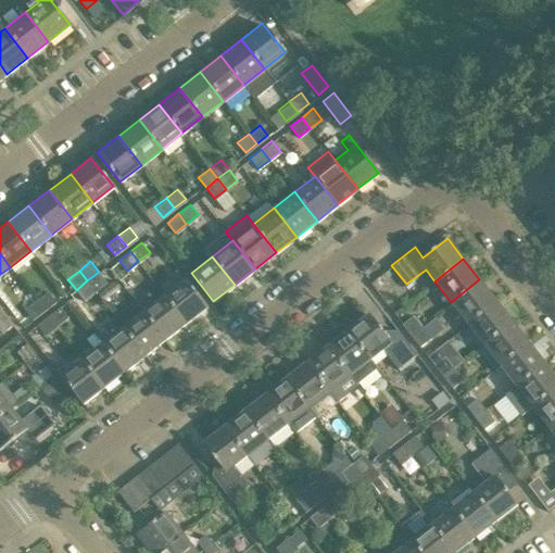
[(87,280),(95,290),(106,281),(99,272),(87,280)]
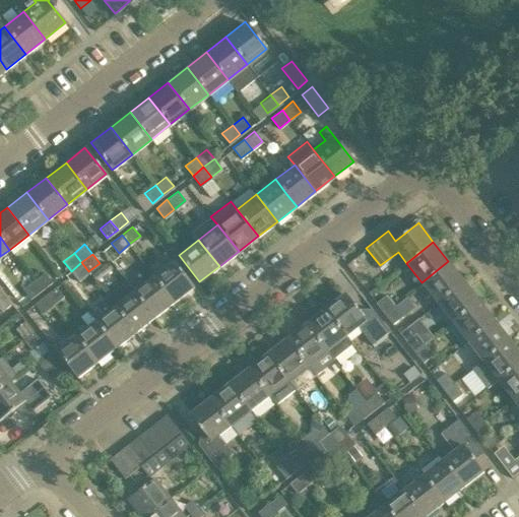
[(193,286),(172,259),(152,274),(174,302),(193,286)]
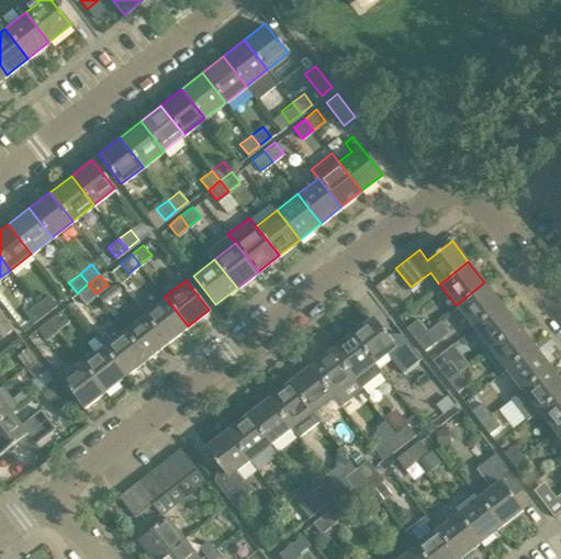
[(103,303),(121,289),(114,281),(97,294),(103,303)]
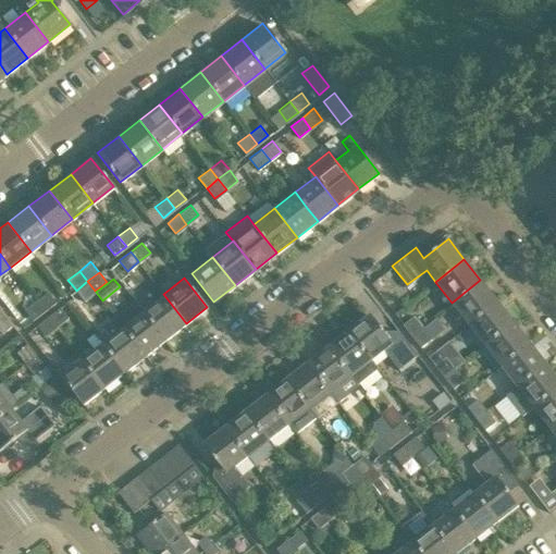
[(480,280),(452,303),(468,323),(496,300),(480,280)]
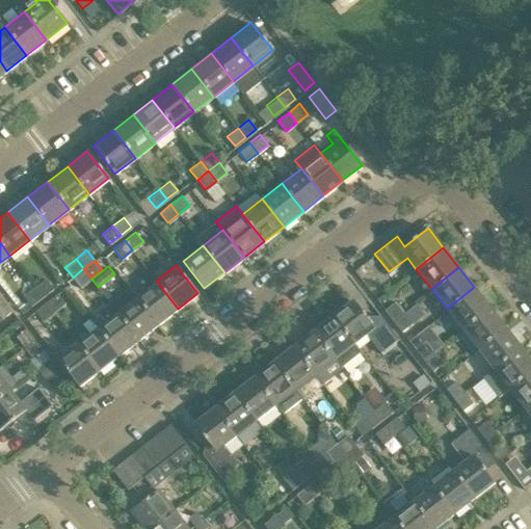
[(83,268),(73,278),(80,287),(90,278),(83,268)]
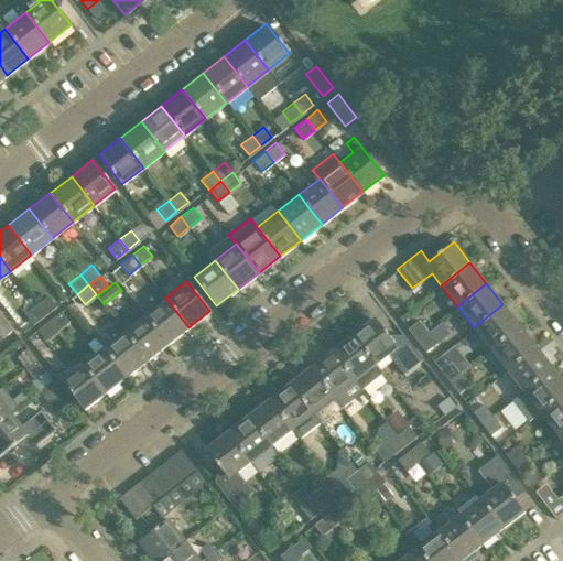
[(35,304),(43,314),(55,305),(47,295),(35,304)]
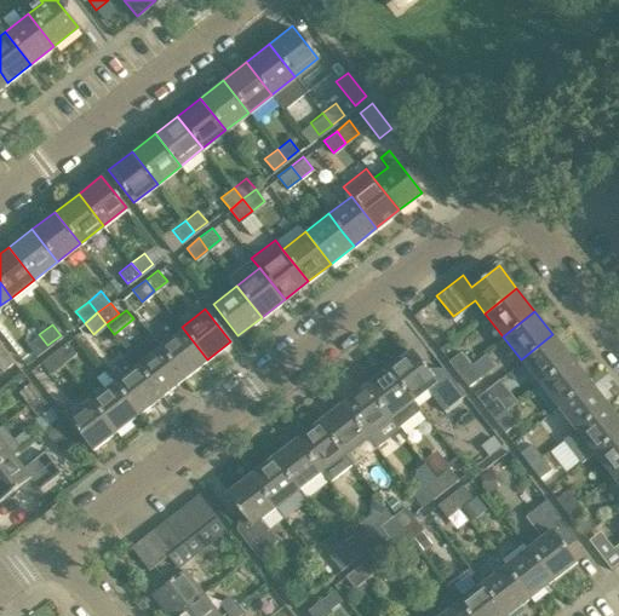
[(207,360),(182,327),(159,345),(184,376),(207,360)]
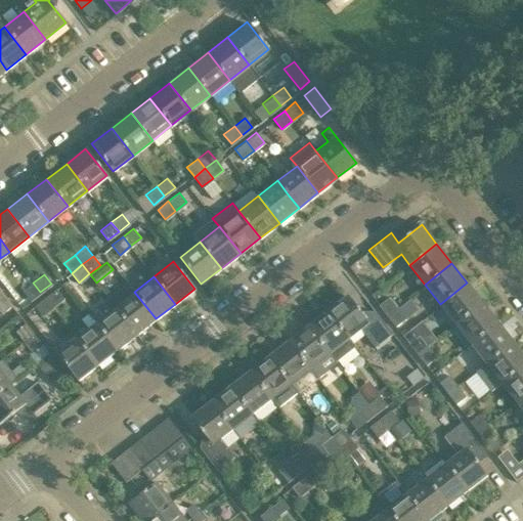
[(30,300),(40,292),(33,283),(23,291),(30,300)]
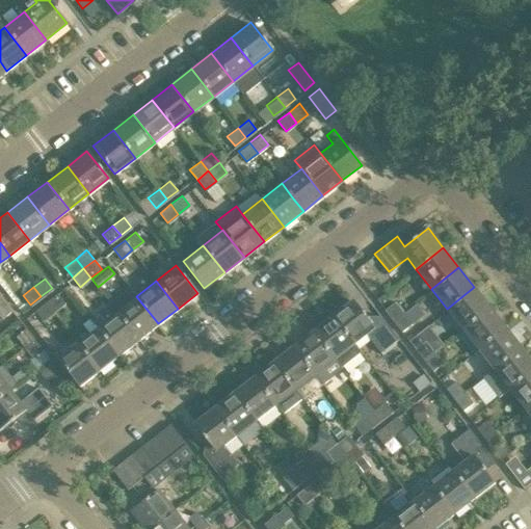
[(474,287),(447,309),(462,328),(489,307),(474,287)]
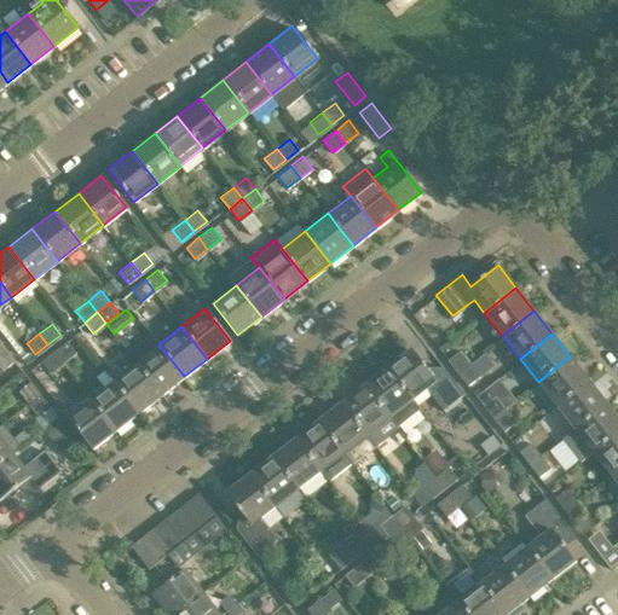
[(53,352),(62,363),(75,352),(67,341),(53,352)]
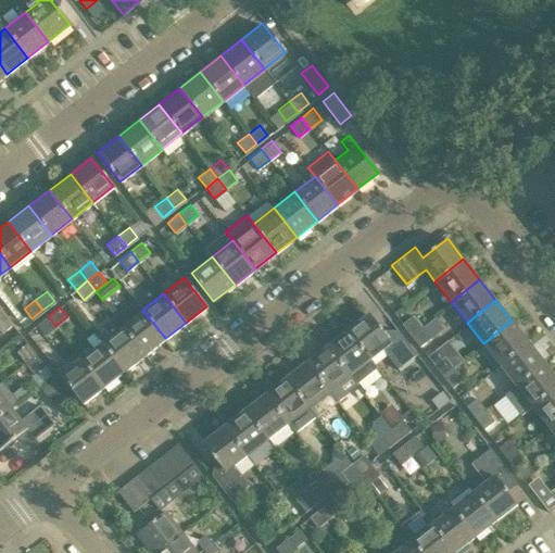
[(165,338),(142,310),(123,326),(144,354),(165,338)]
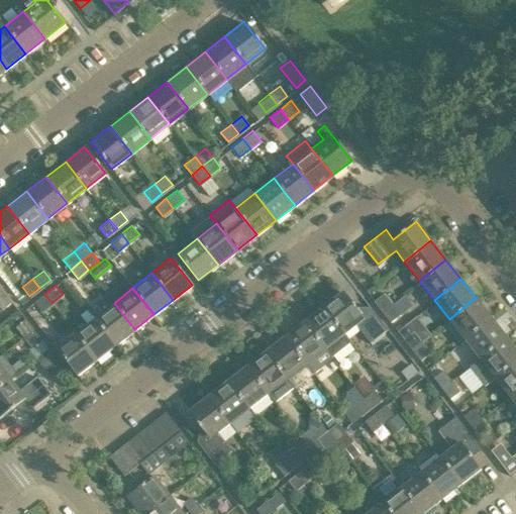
[(3,290),(0,292),(0,307),(1,308),(11,301),(3,290)]
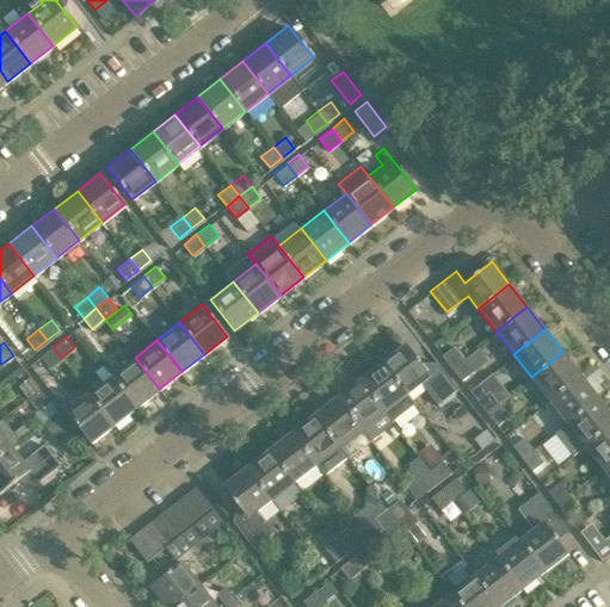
[(381,361),(406,392),(420,382),(437,403),(457,388),(436,361),(425,371),(404,344),(381,361)]
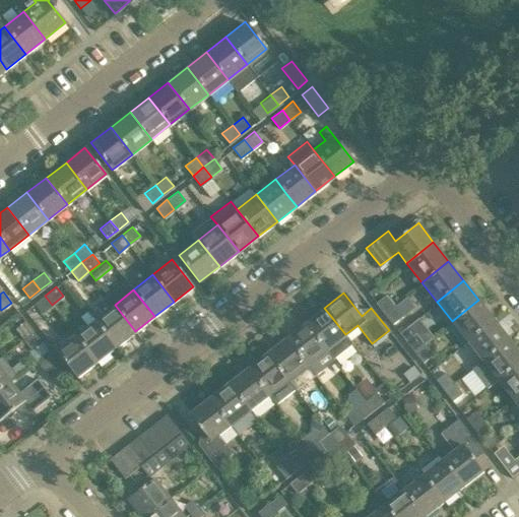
[(383,313),(393,305),(385,295),(375,302),(383,313)]
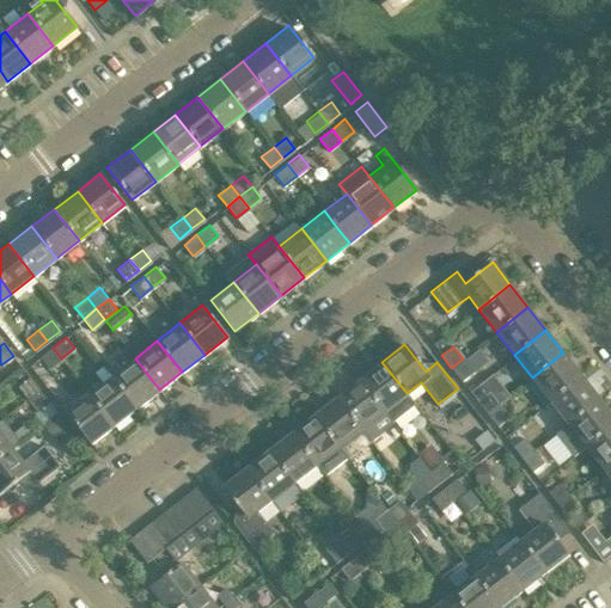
[(53,348),(41,357),(49,368),(61,358),(53,348)]
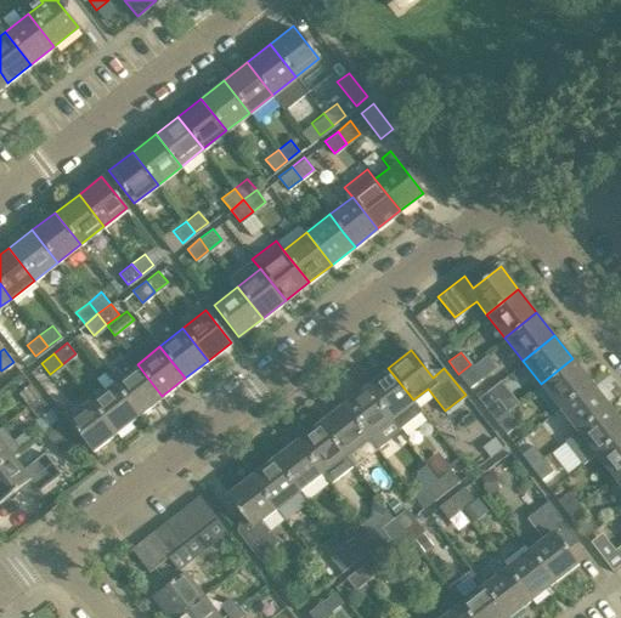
[(572,358),(541,384),(558,407),(590,381),(572,358)]
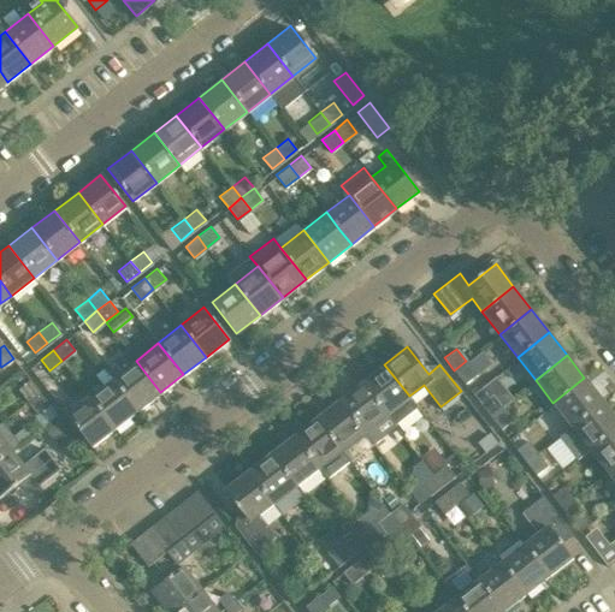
[(160,392),(136,361),(112,379),(137,410),(160,392)]
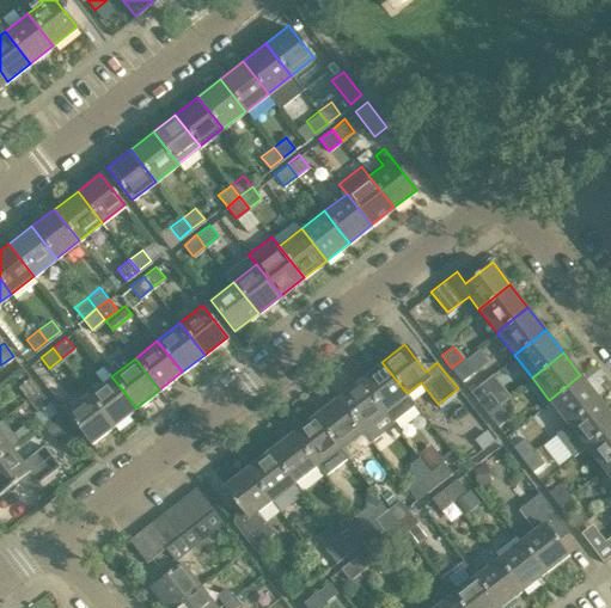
[(472,370),(463,358),(451,368),(460,380),(472,370)]
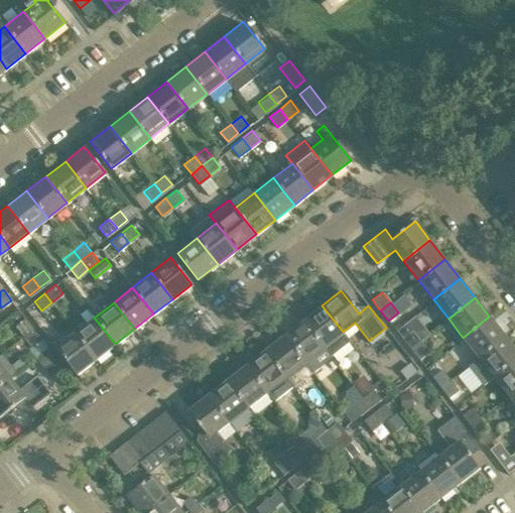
[(350,342),(343,332),(322,305),(302,321),(324,347),(331,357),(350,342)]
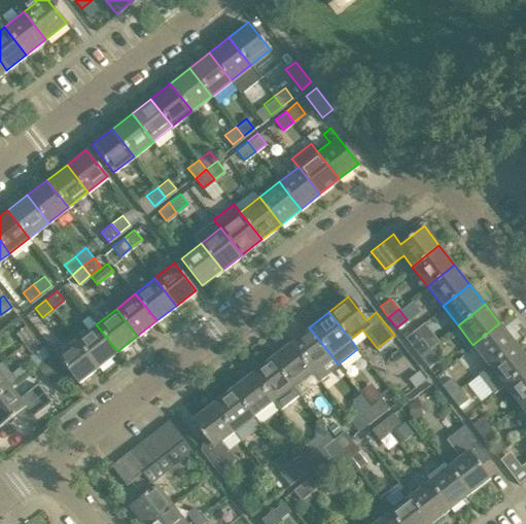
[(499,323),(472,345),(489,364),(516,343),(499,323)]
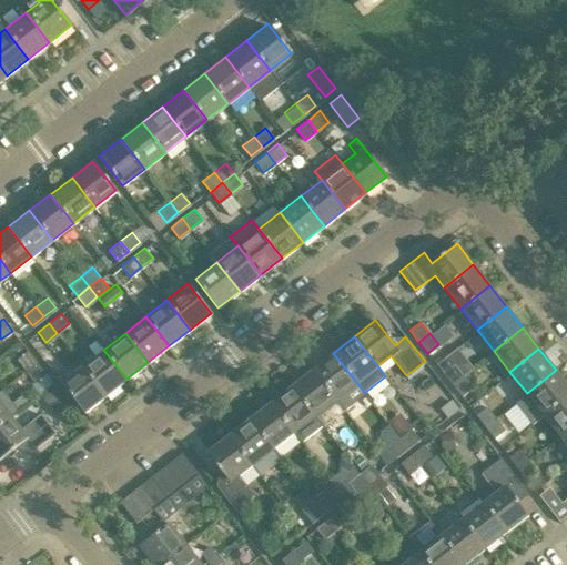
[(36,361),(27,350),(17,359),(24,370),(36,361)]
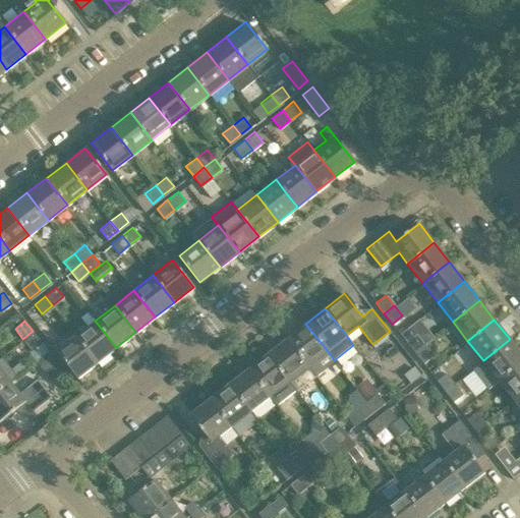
[(116,347),(95,321),(75,336),(97,362),(116,347)]
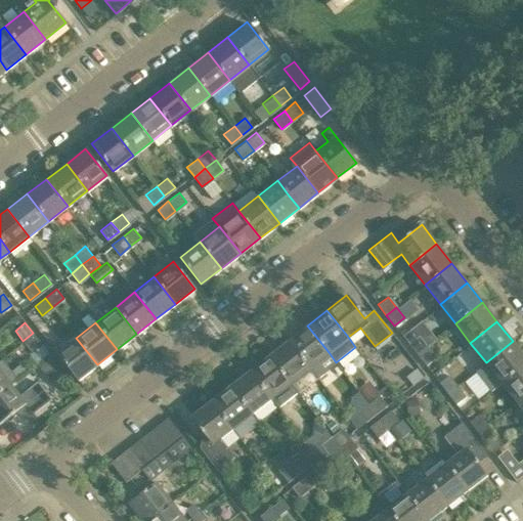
[(288,341),(309,367),(329,352),(307,326),(288,341)]
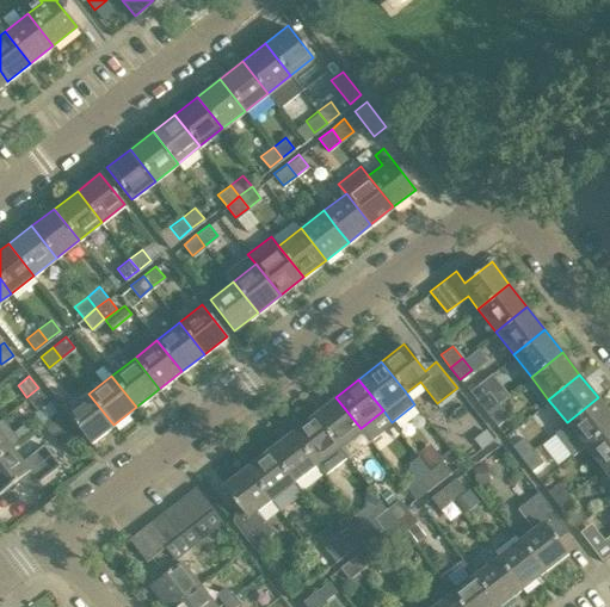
[(38,388),(26,397),(37,410),(49,401),(38,388)]
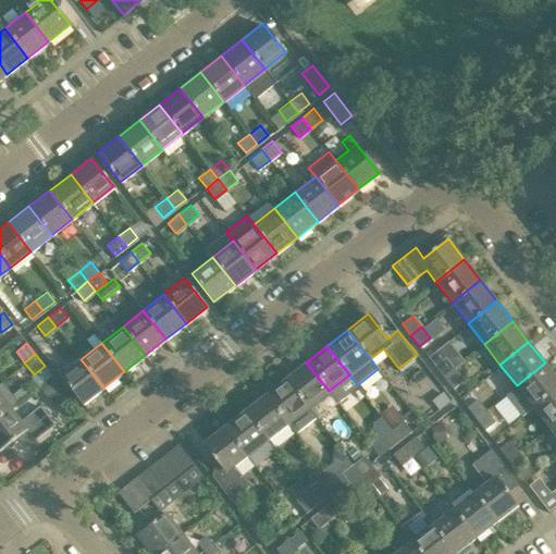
[(444,357),(434,365),(443,377),(454,368),(444,357)]
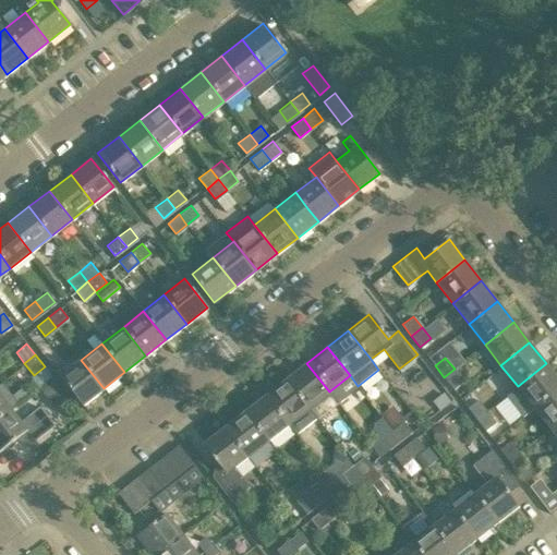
[(104,388),(81,360),(60,376),(83,405),(104,388)]
